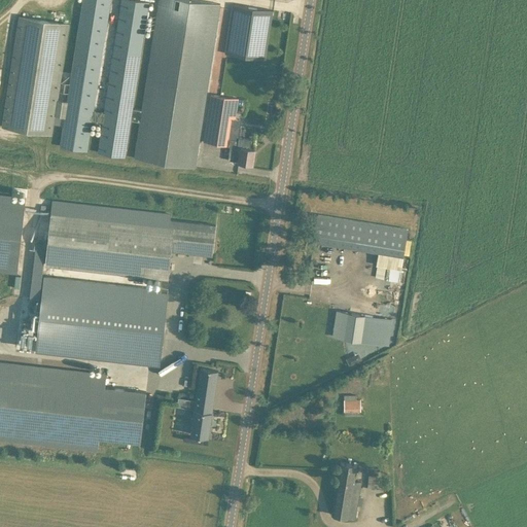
[(18,15),(3,127),(53,133),(54,124),(63,125),(60,146),(90,150),(108,0),(81,0),(72,72),(63,71),(69,22),(18,15)]
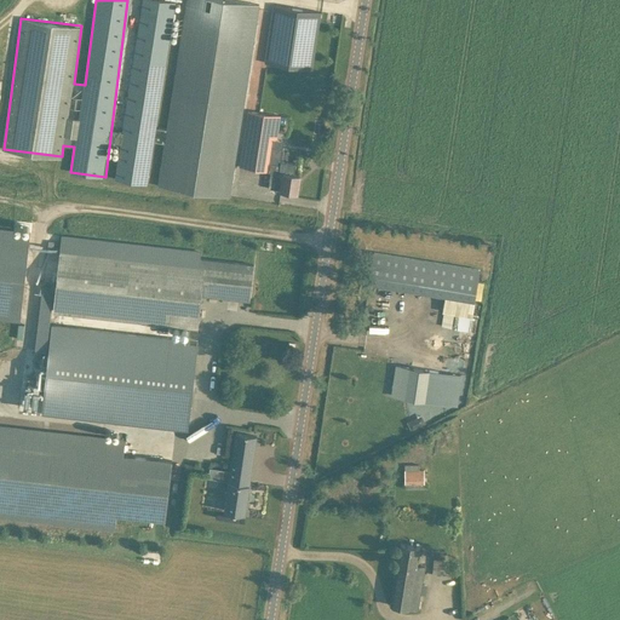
[(173,1),(166,0),(141,0),(116,179),(149,184),(173,1)]
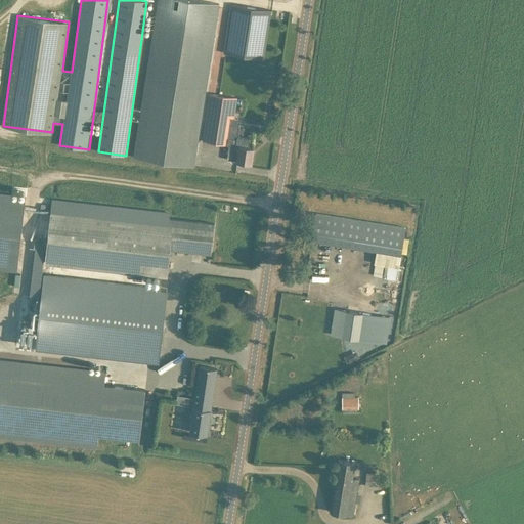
[(197,166),(218,2),(203,0),(156,0),(142,110),(132,108),(131,116),(139,117),(134,158),(197,166)]
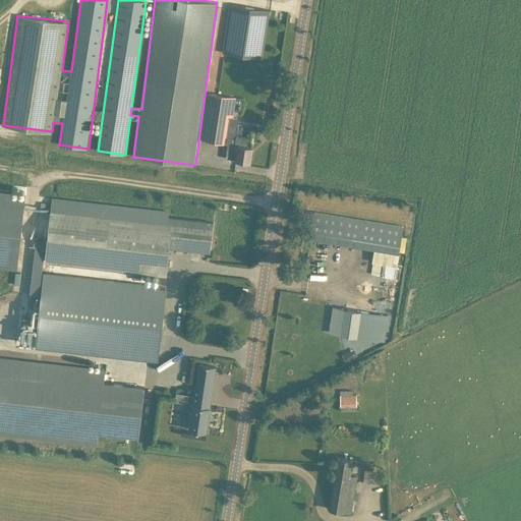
[(270,10),(230,4),(228,18),(221,17),(216,51),(246,56),(263,58),(270,12),(270,10)]
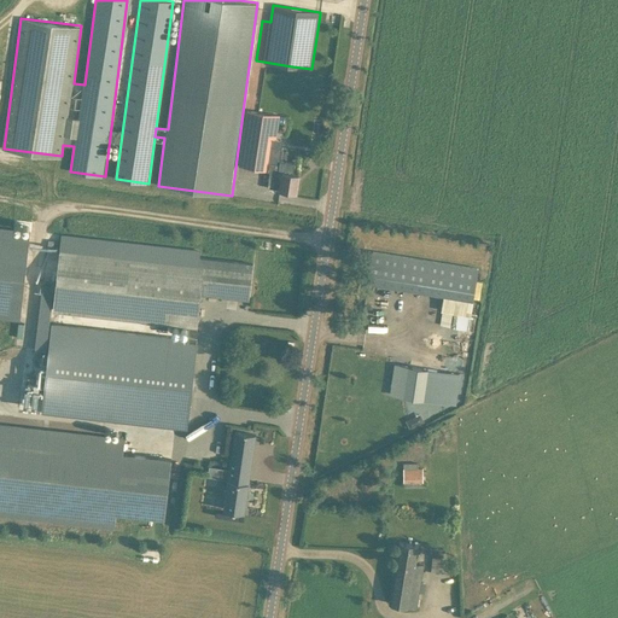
[(248,110),(239,167),(269,172),(270,172),(270,170),(279,172),(280,164),(273,163),(275,147),(277,139),(280,116),(280,115),(279,115),(258,112),(248,110)]
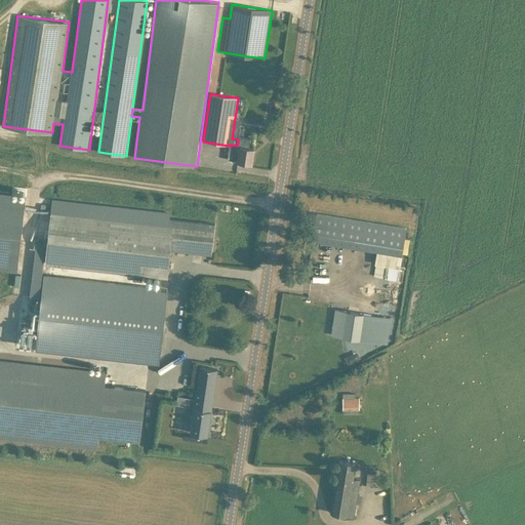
[(229,146),(228,146),(230,147),(228,159),(251,163),(254,148),(249,147),(250,138),(238,136),(238,139),(237,146),(230,145),(230,146),(229,146)]
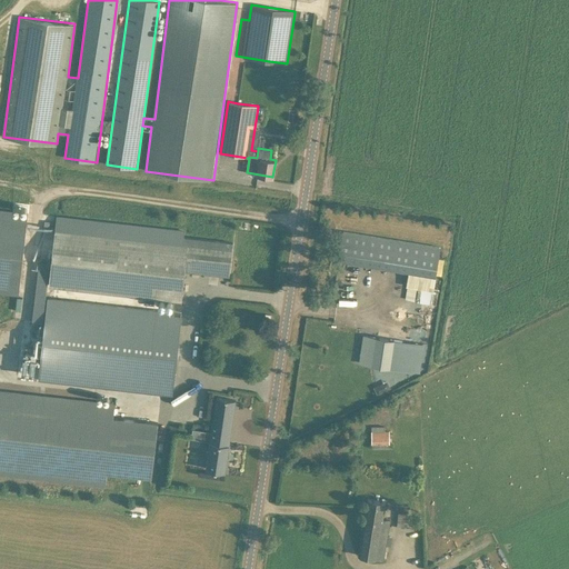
[(28,213),(0,210),(0,292),(19,295),(28,213)]
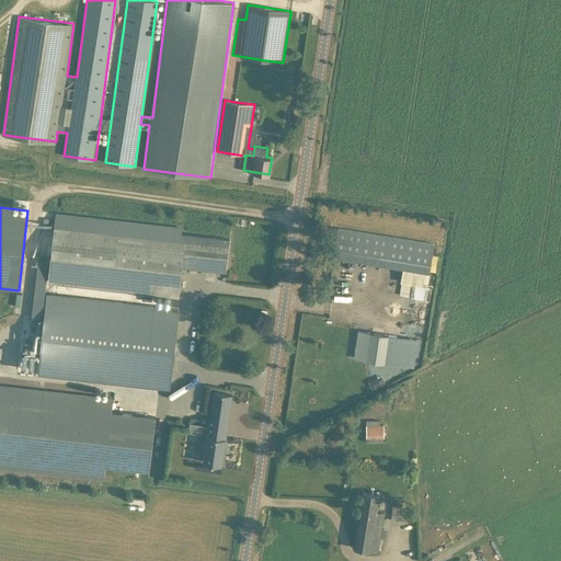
[(48,277),(48,282),(49,282),(159,295),(172,296),(170,310),(178,310),(180,297),(183,267),(226,273),(230,239),(181,233),(182,227),(56,213),(49,272),(48,277)]
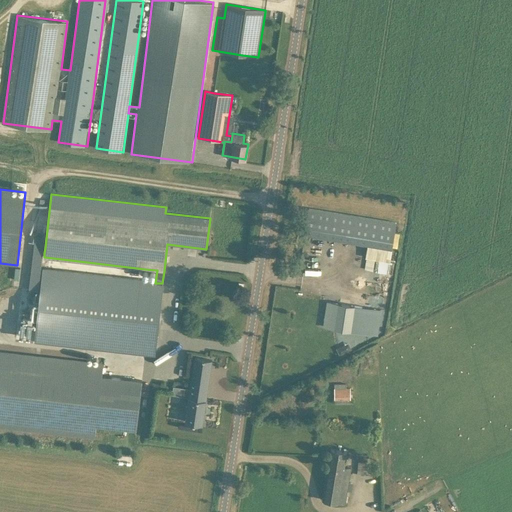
[(305,234),(367,244),(393,248),(397,223),(309,208),(305,234)]
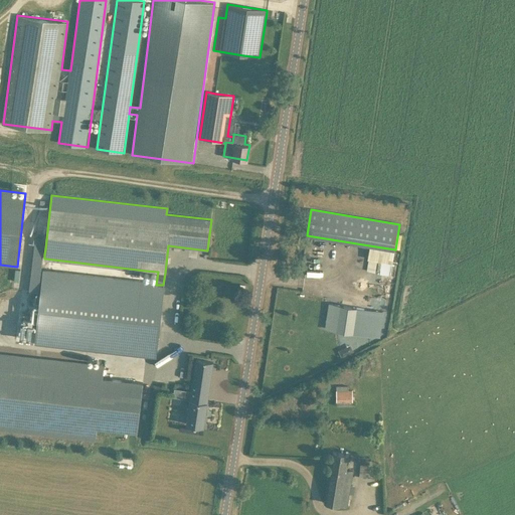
[(43,272),(34,345),(154,358),(163,285),(156,285),(43,272)]
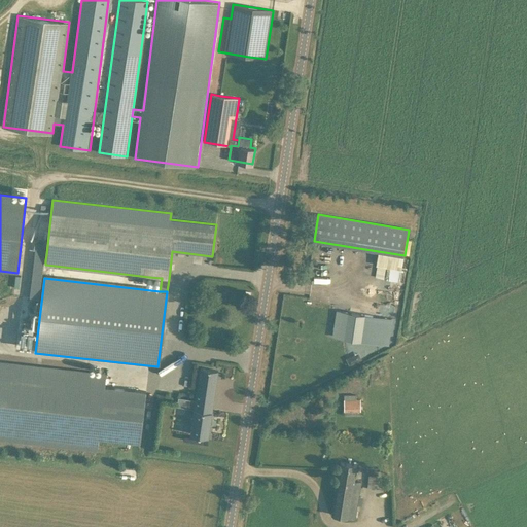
[(337,311),(334,336),(344,338),(358,340),(361,340),(382,344),(386,318),(364,315),(361,315),(347,312),(337,311)]
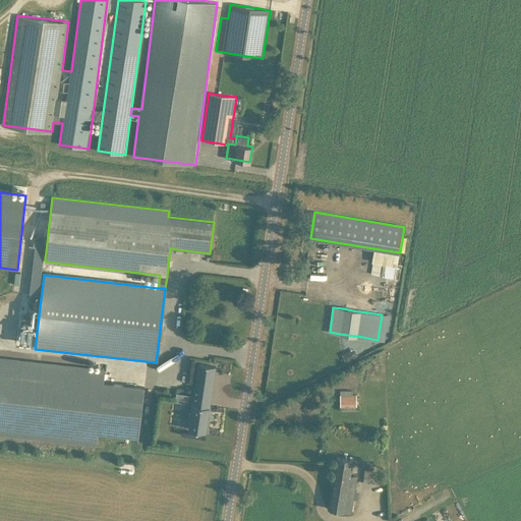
[(349,352),(343,355),(346,360),(352,358),(349,352)]
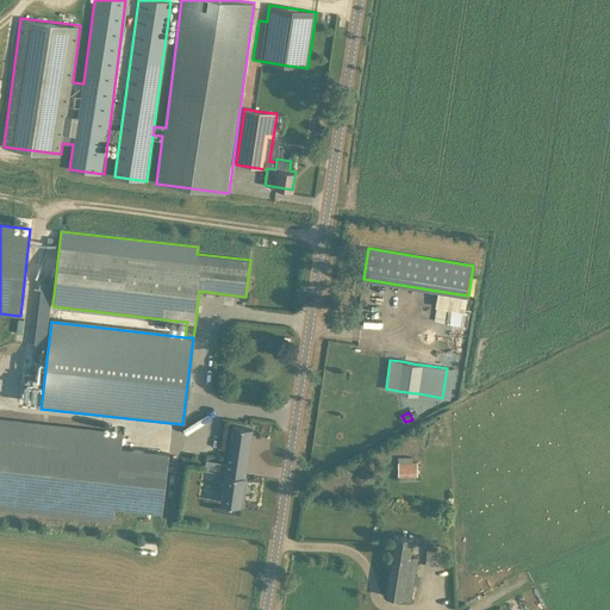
[(0,418),(0,506),(113,521),(114,506),(162,512),(169,453),(122,448),(123,434),(0,418)]
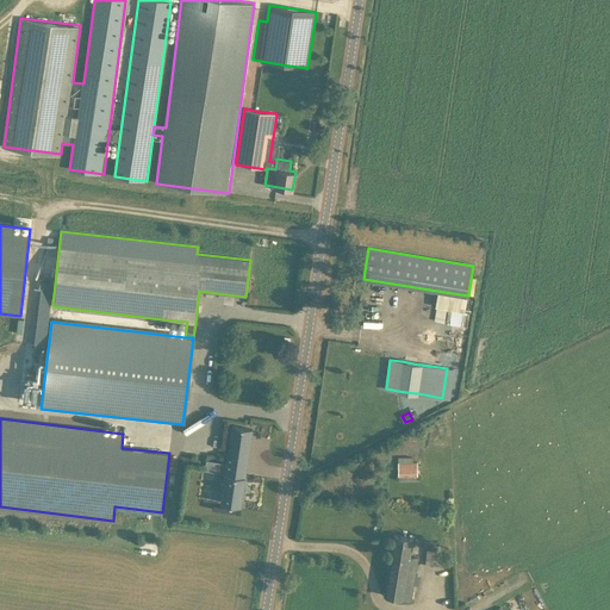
[(223,491),(221,502),(241,505),(253,429),(232,425),(224,484),(222,483),(221,491),(223,491)]
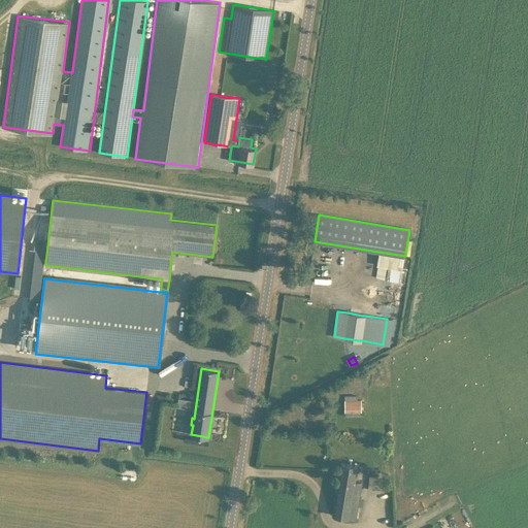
[(344,396),(344,413),(362,413),(361,400),(356,400),(356,396),(344,396)]
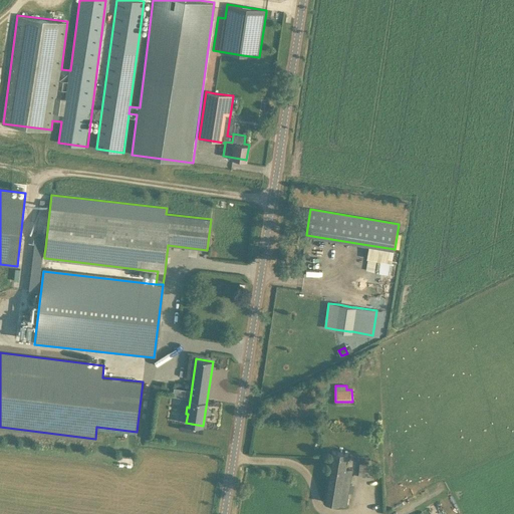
[(324,502),(346,505),(352,469),(343,468),(346,453),(332,451),(324,502)]
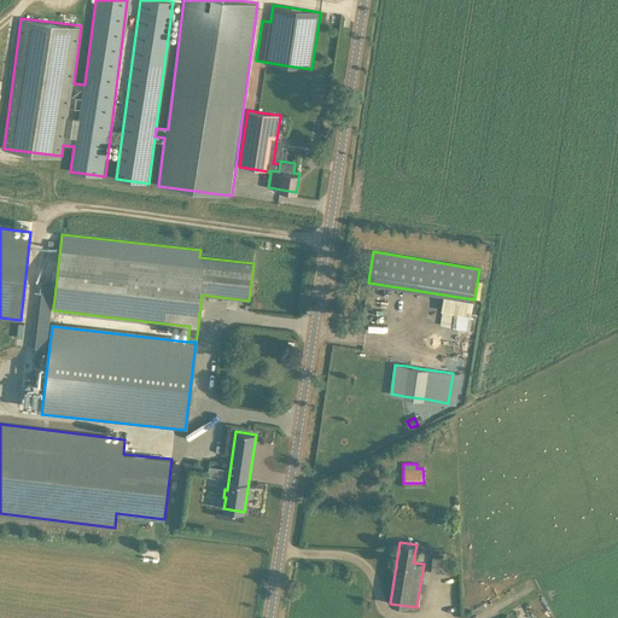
[(444,551),(433,549),(431,572),(445,575),(447,561),(444,561),(444,551)]
